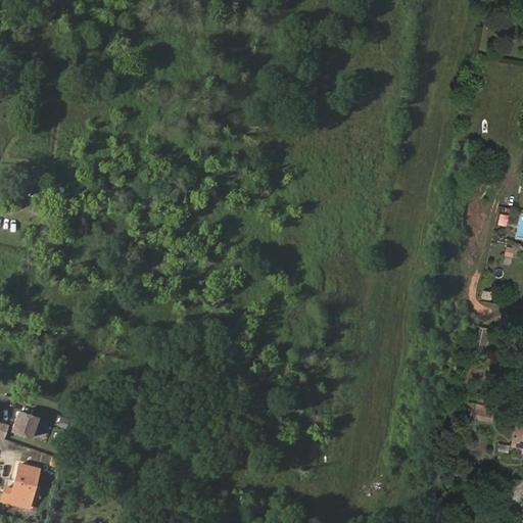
[(492,300),(494,292),(485,289),(483,297),(492,300)]
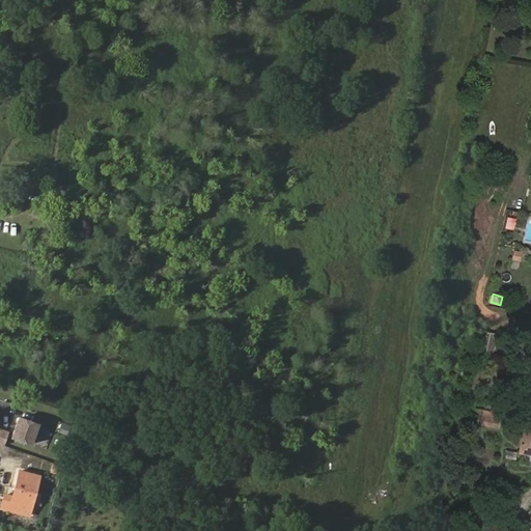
[(480,426),(501,428),(502,412),(482,410),(480,426)]
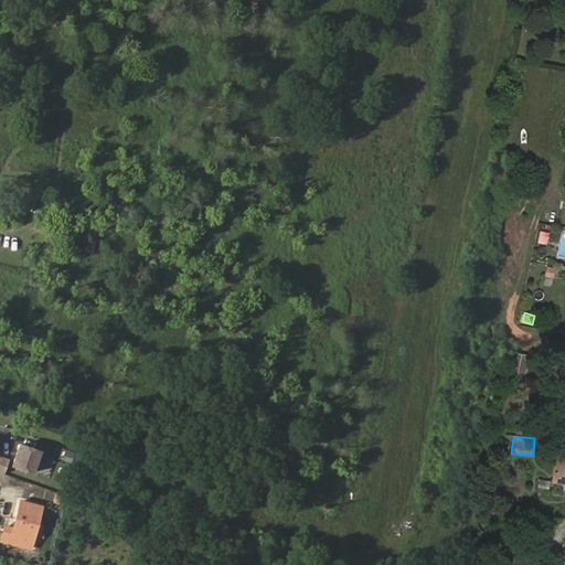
[(34,473),(42,452),(21,445),(12,466),(34,473)]
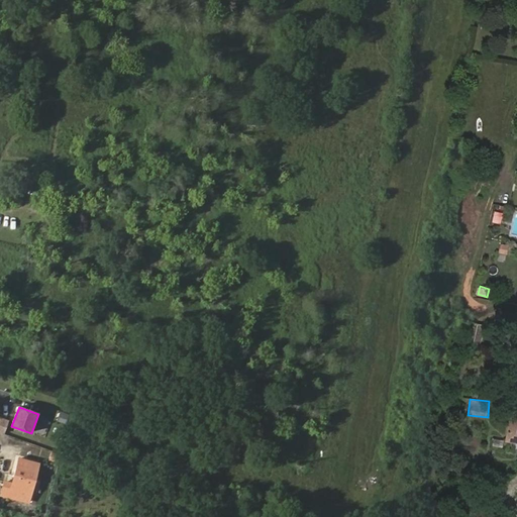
[(516,410),(510,409),(503,442),(516,445),(516,410)]
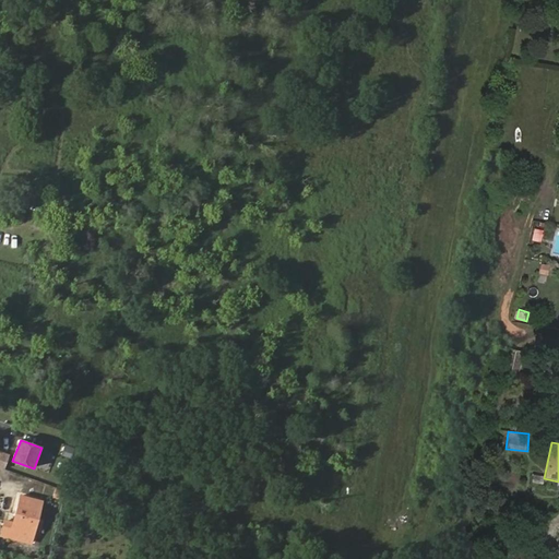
[(0,468),(4,470),(9,455),(0,452),(0,468)]
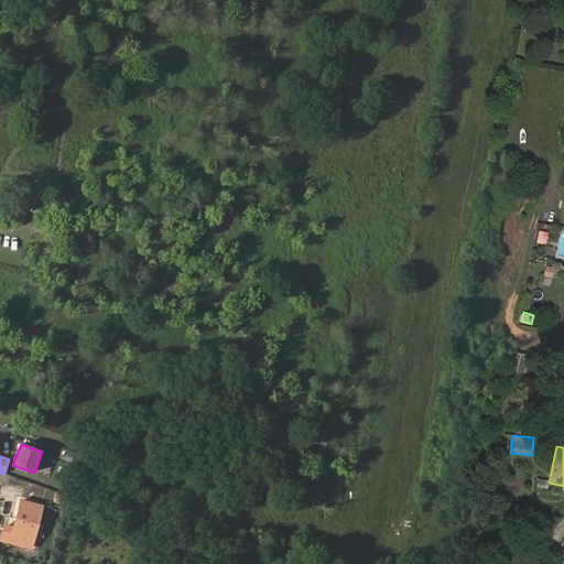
[(20,503),(12,530),(4,528),(0,542),(17,546),(30,550),(42,509),(20,503)]
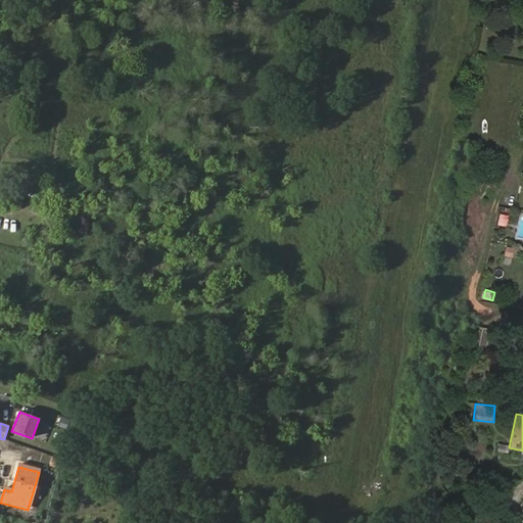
All buildings are outlined.
